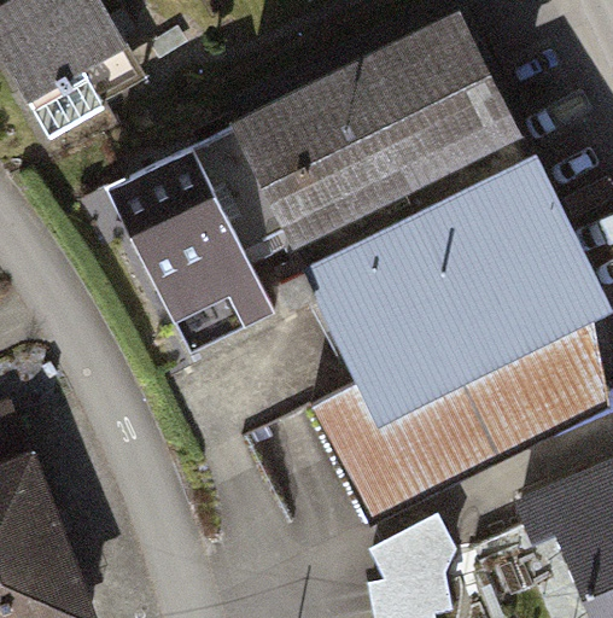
[(103,0),(0,0),(0,40),(25,87),(123,35),(103,0)]
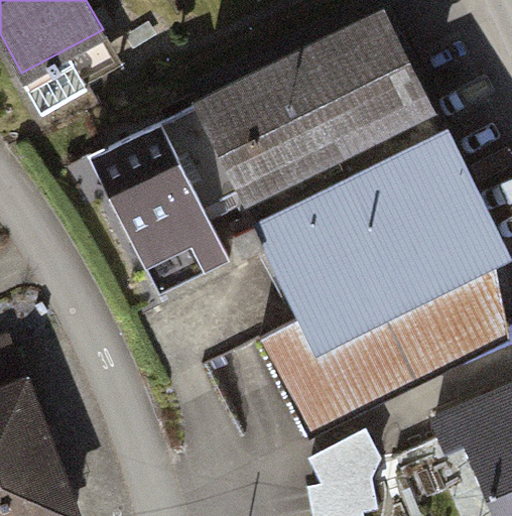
[(313,428),(504,335),(489,225),(382,13),(88,156),(159,292),(230,261),(204,208),(244,188),(308,312),(267,336),(313,428)]
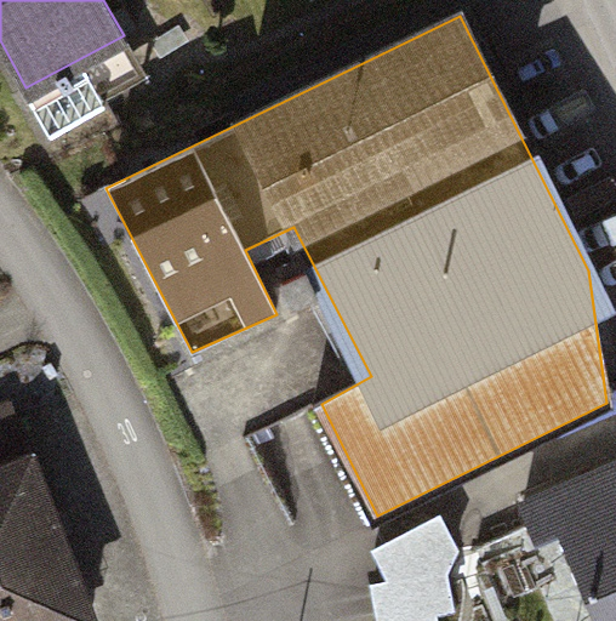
[(35,450),(0,462),(0,620),(80,620),(90,619),(35,450)]
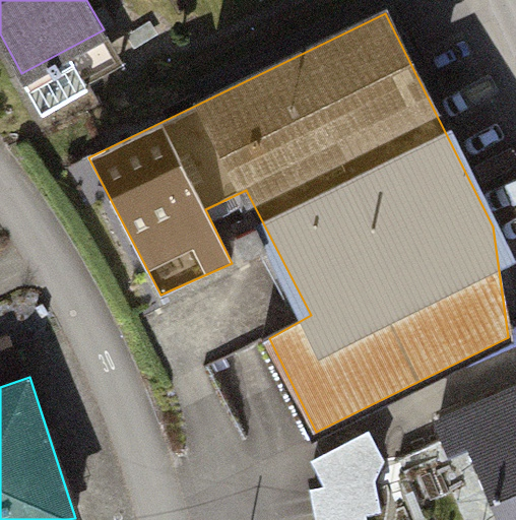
[(515,519),(515,381),(435,415),(448,447),(468,439),(502,519),(515,519)]
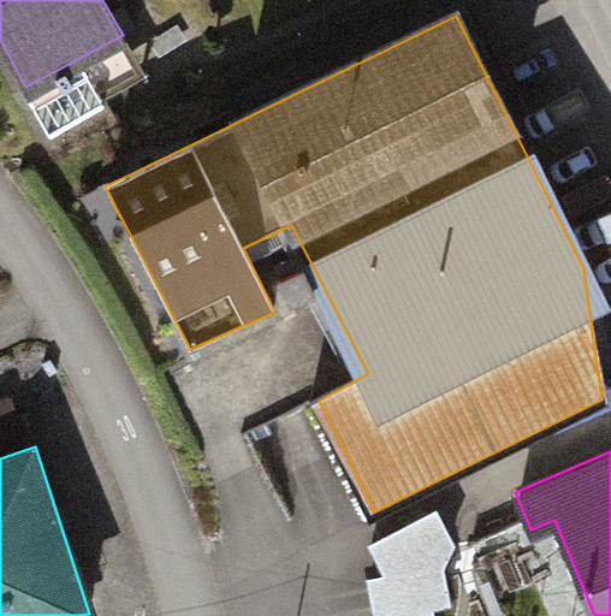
[(456,615),(445,523),(362,533),(372,615),(456,615)]
